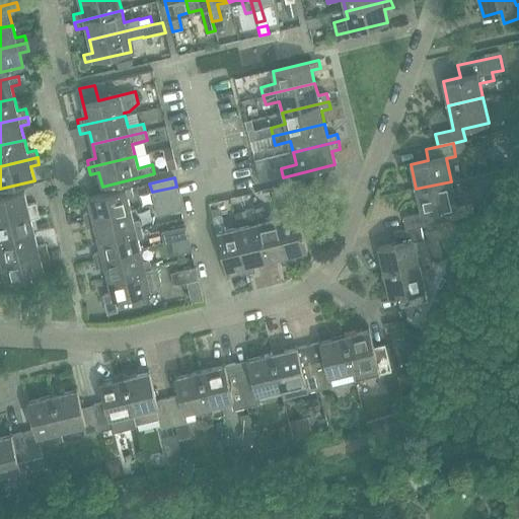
[(403,217),(405,229),(421,227),(451,220),(449,208),(457,207),(451,181),(416,189),(421,213),(403,217)]
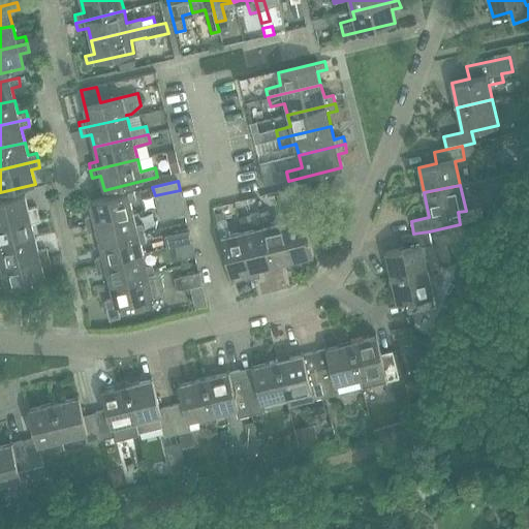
[(155,195),(157,208),(183,201),(180,190),(155,195)]
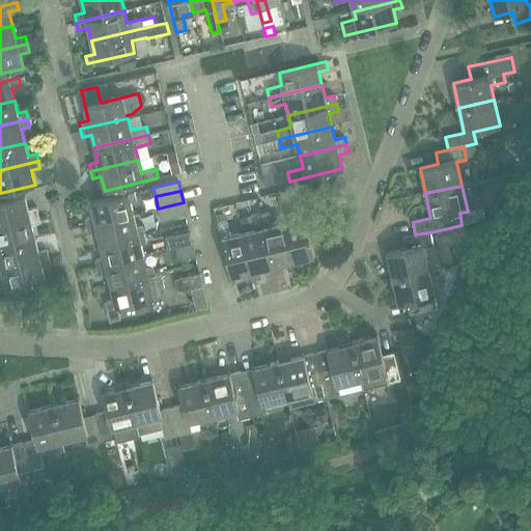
[(84,218),(86,225),(134,214),(131,203),(137,201),(135,192),(90,202),(93,215),(84,218)]
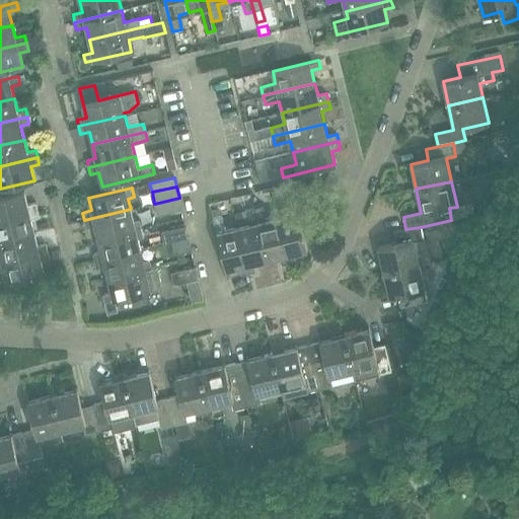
[(0,219),(38,211),(35,203),(27,205),(24,192),(0,197),(0,219)]
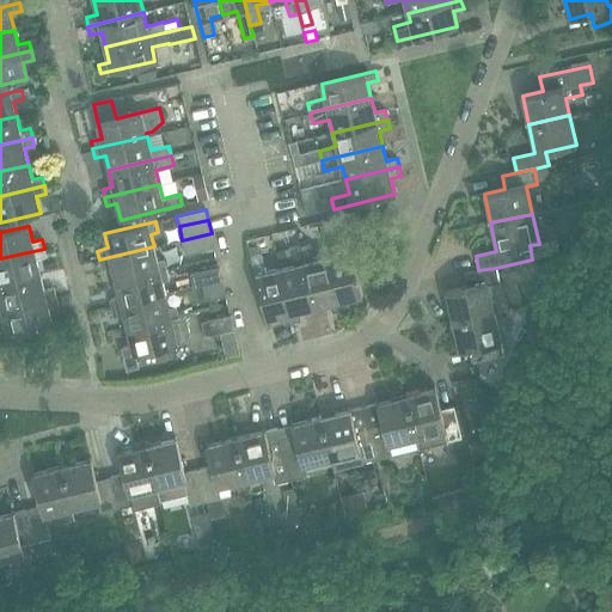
[(212,233),(182,240),(185,255),(215,248),(212,233)]
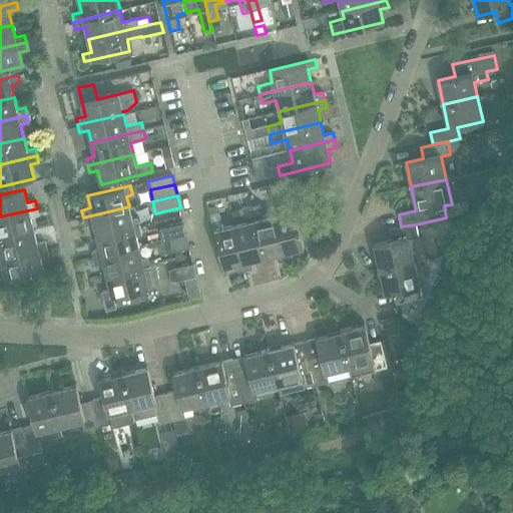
[(286,212),(275,215),(286,261),(293,259),(291,250),(305,247),(292,195),(283,197),(286,212)]
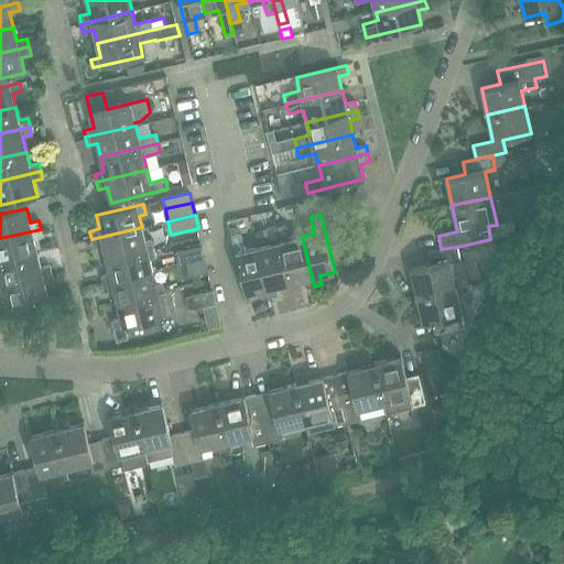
[(285,224),(275,226),(290,283),(304,279),(306,289),(314,286),(302,237),(290,240),(285,224)]
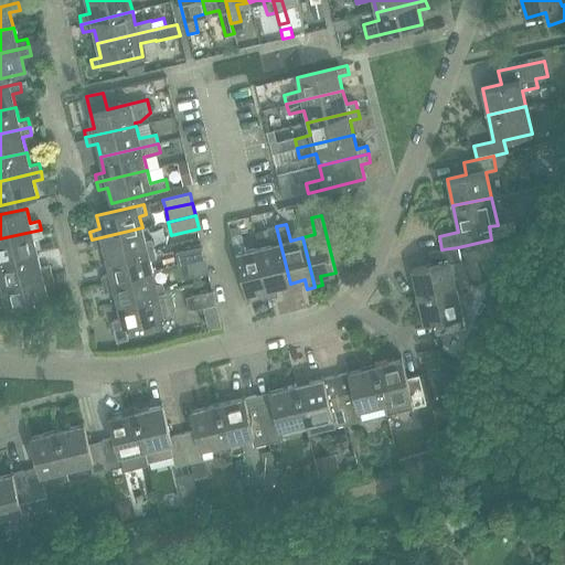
[(270,245),(258,248),(270,297),(277,296),(275,287),(290,284),(276,226),(267,228),(270,245)]
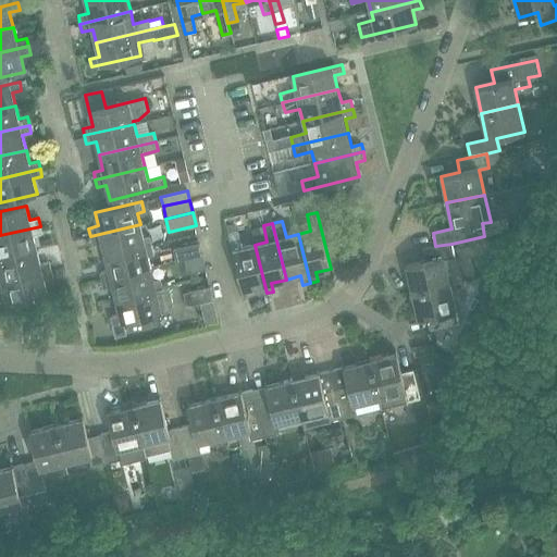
[(102,242),(106,256),(151,245),(149,235),(143,236),(140,224),(90,236),(93,244),(102,242)]
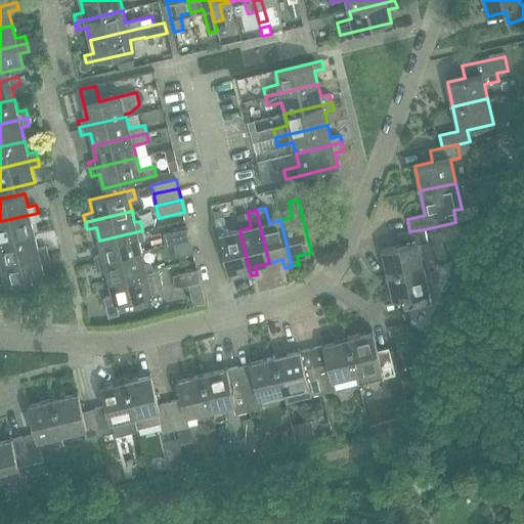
[(0,245),(35,236),(31,222),(40,219),(38,213),(0,221),(0,245)]
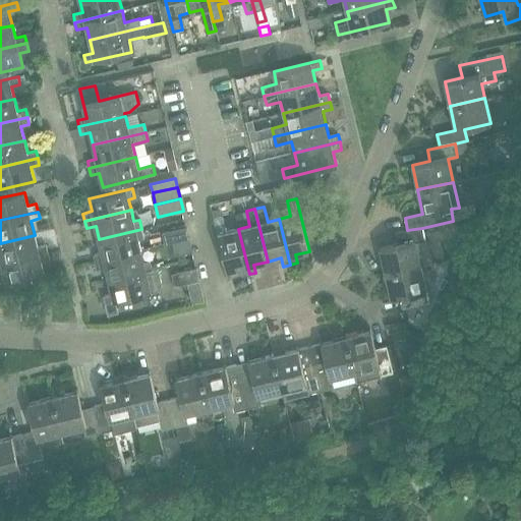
[(249,274),(238,229),(227,232),(223,217),(214,219),(226,271),(240,268),(242,276),(249,274)]
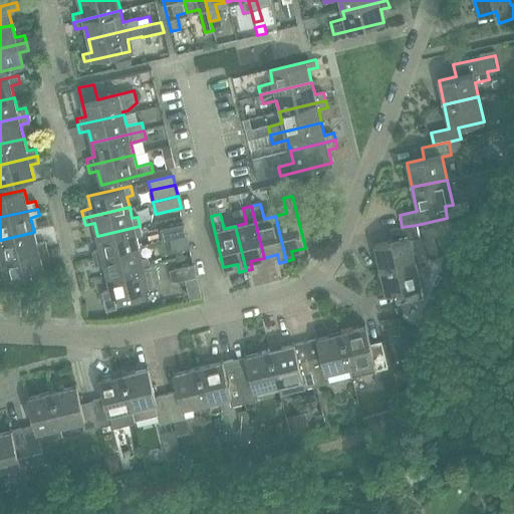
[(160,231),(163,241),(187,235),(185,224),(160,231)]
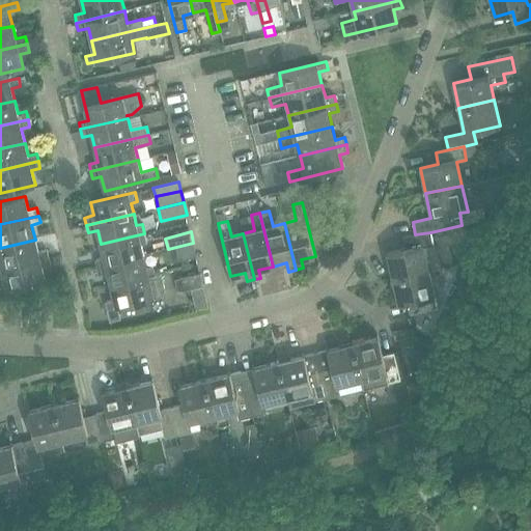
[(434,246),(430,232),(415,234),(402,238),(406,249),(388,253),(393,279),(429,271),(441,269),(437,248),(434,246)]
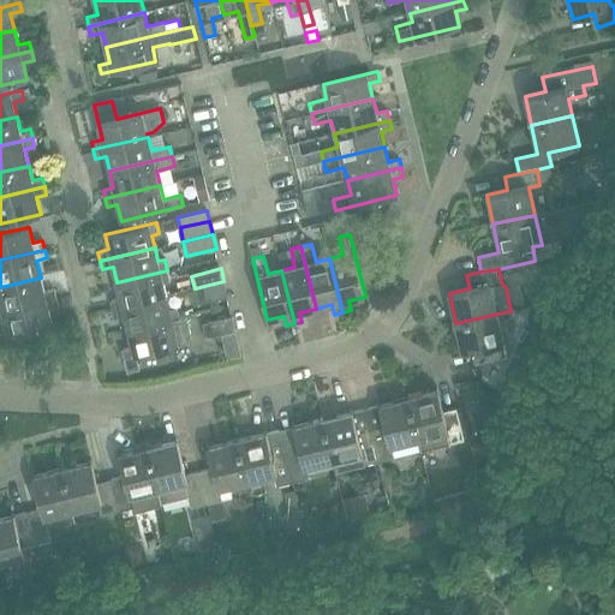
[(111,300),(112,309),(166,296),(163,282),(169,281),(167,270),(117,282),(120,298),(111,300)]
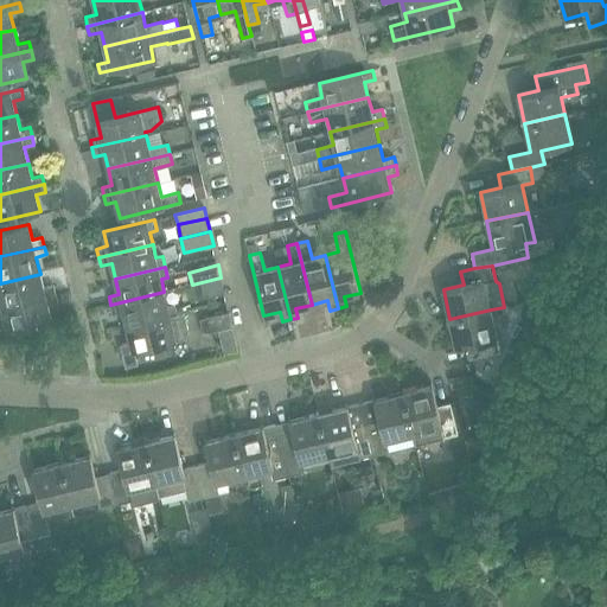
[(0,298),(1,306),(56,293),(53,285),(44,287),(40,274),(0,283),(0,298)]
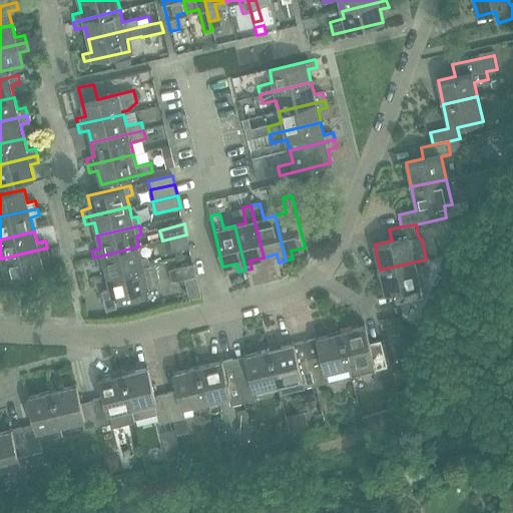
[(186,234),(162,240),(165,253),(190,247),(186,234)]
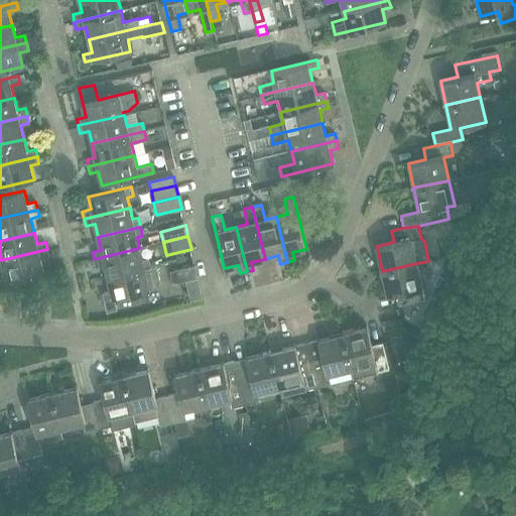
[(104,264),(108,277),(150,267),(148,258),(142,259),(139,248),(94,259),(96,266),(104,264)]
